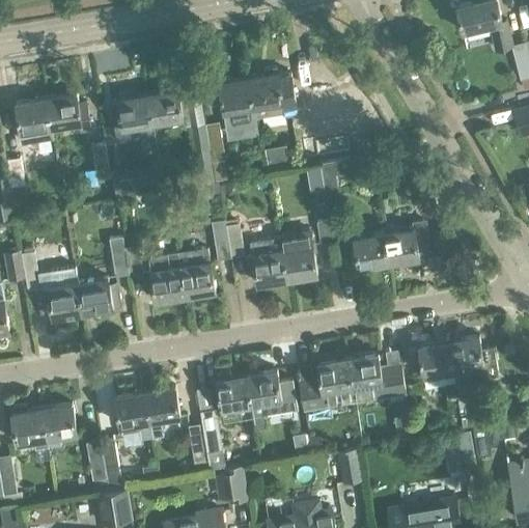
[(486,0),(455,7),(462,33),(490,27),(495,51),(510,47),(511,47),(505,22),(501,23),(495,0),(486,0)]
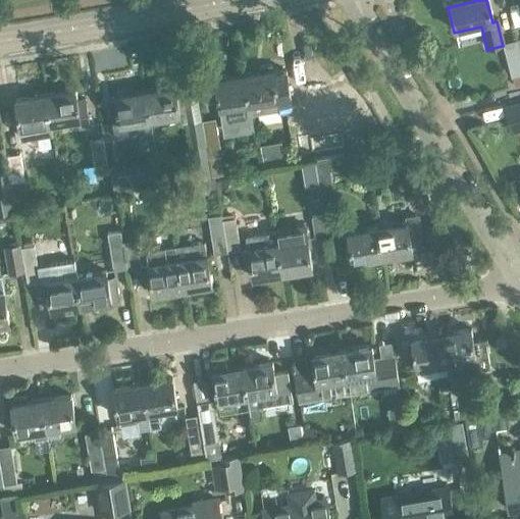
[(519,78),(519,65),(515,43),(503,46),(502,46),(510,80),(519,78)]
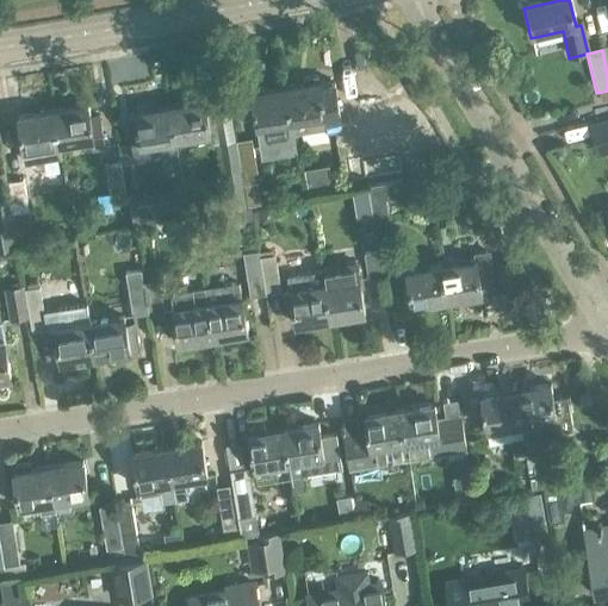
[(390,72),(359,76),(365,111),(368,127),(398,123),(395,106),(396,106),(390,72)]
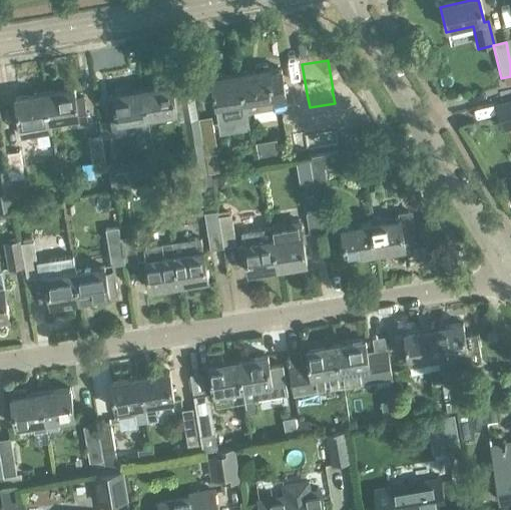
[(254,72),(239,75),(245,114),(274,109),(275,111),(286,109),(280,70),(269,72),(269,70),(267,70),(266,66),(253,68),(254,72)]
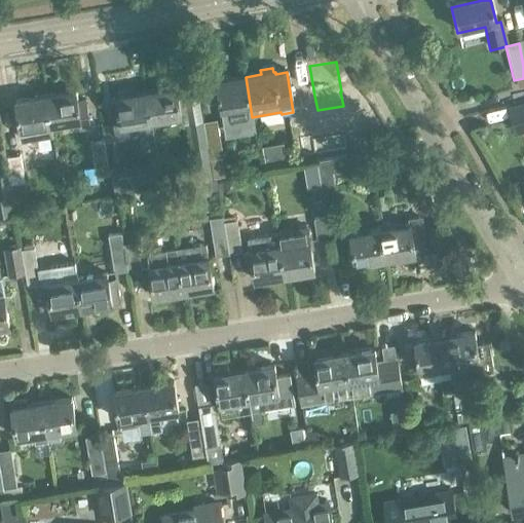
[(235,78),(216,82),(221,112),(222,122),(252,117),(246,77),(235,78)]
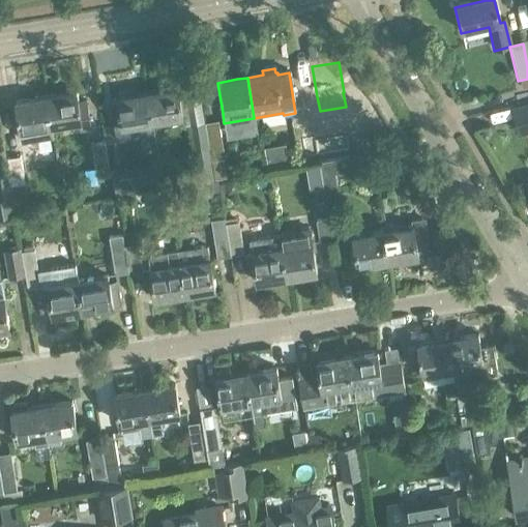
[(176,89),(148,94),(153,124),(181,119),(176,89)]
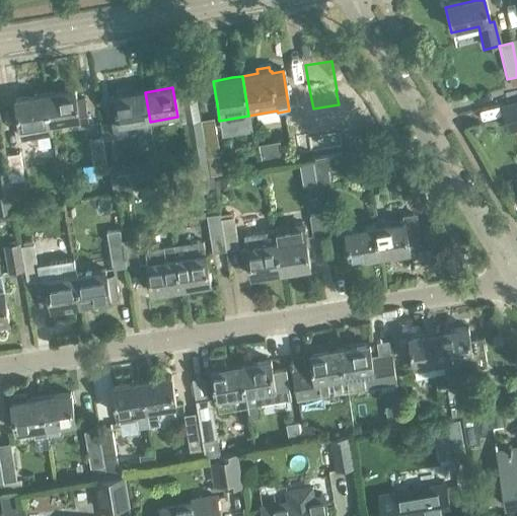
[(115,101),(106,102),(113,140),(150,134),(148,122),(150,122),(145,92),(143,92),(143,90),(142,90),(142,92),(131,94),(130,88),(116,90),(117,96),(114,97),(115,101)]
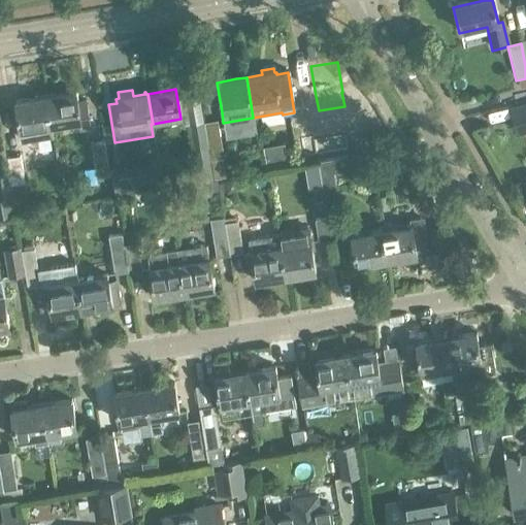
[(46,98),(52,128),(77,123),(78,132),(90,130),(85,102),(77,104),(75,93),(46,98)]
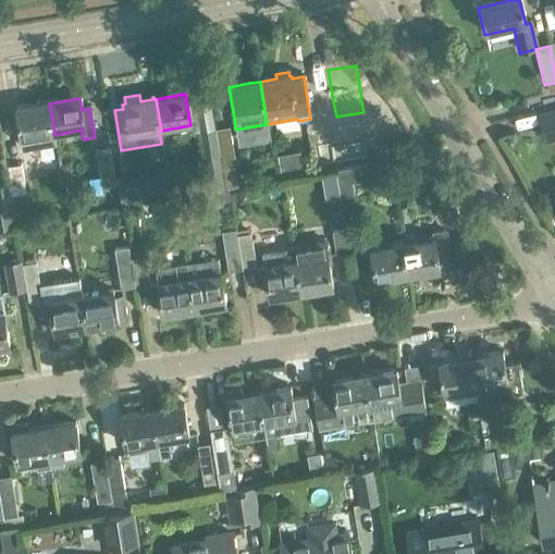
[(56,146),(54,135),(49,103),(16,109),(23,151),(56,146)]
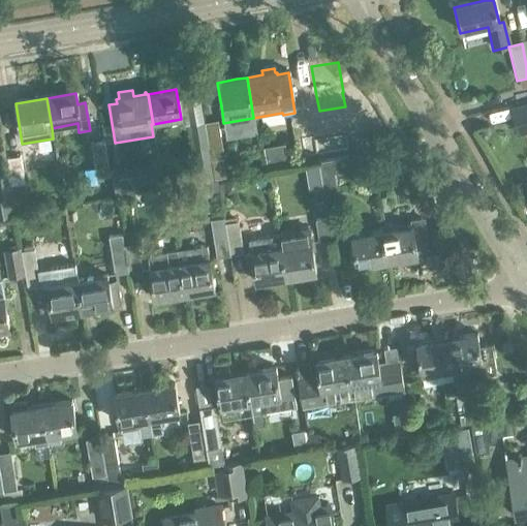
[(217,122),(203,125),(210,162),(223,160),(217,122)]
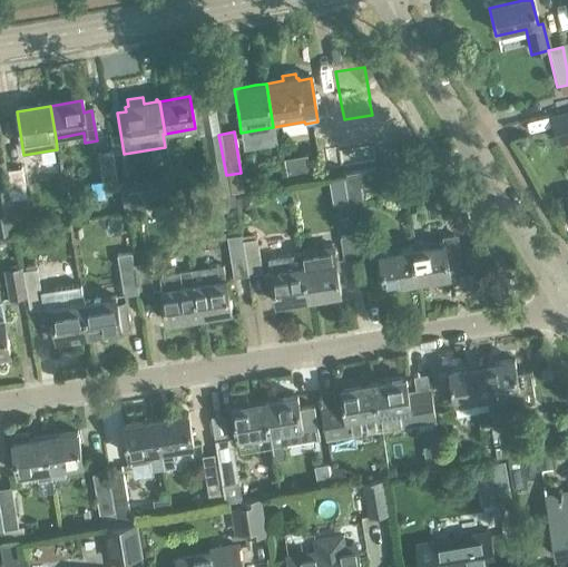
[(229,196),(226,175),(218,135),(205,137),(215,198),(229,196)]
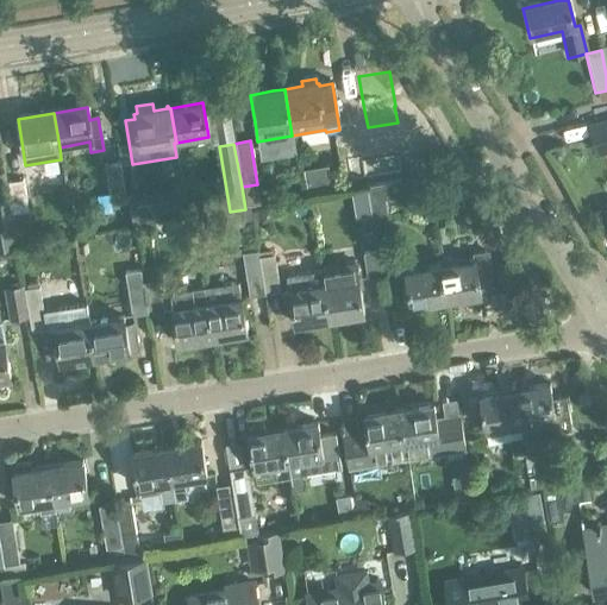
[(125,195),(119,163),(105,165),(110,199),(125,195)]
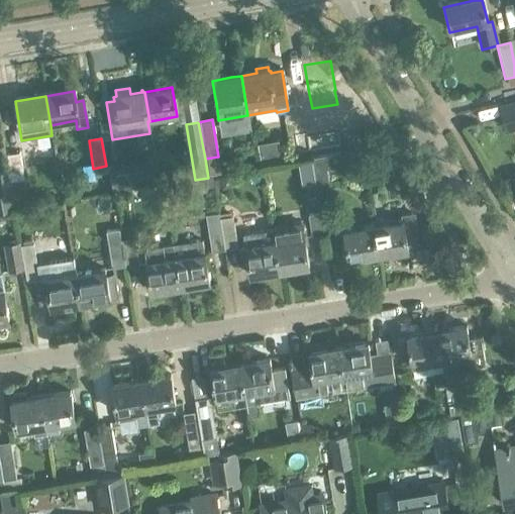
[(5,156),(10,182),(22,180),(18,153),(5,156)]
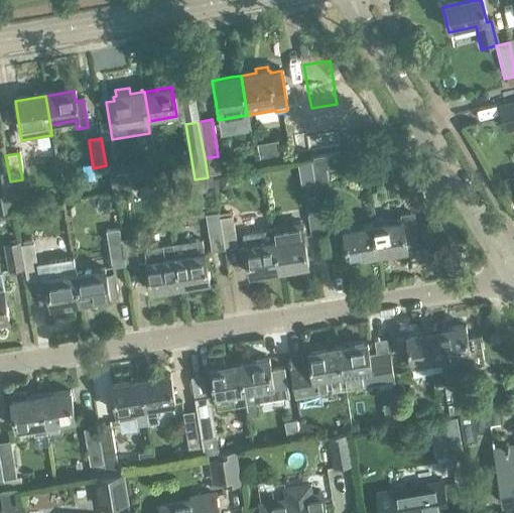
[(323,158),(325,170),(349,166),(347,154),(323,158)]
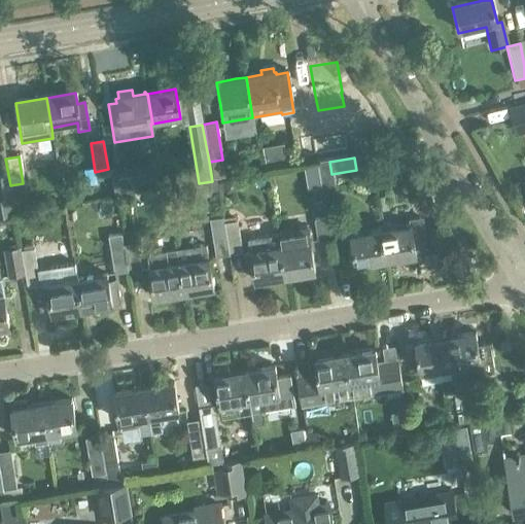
[(335,187),(331,174),(329,162),(316,164),(321,190),(335,187)]
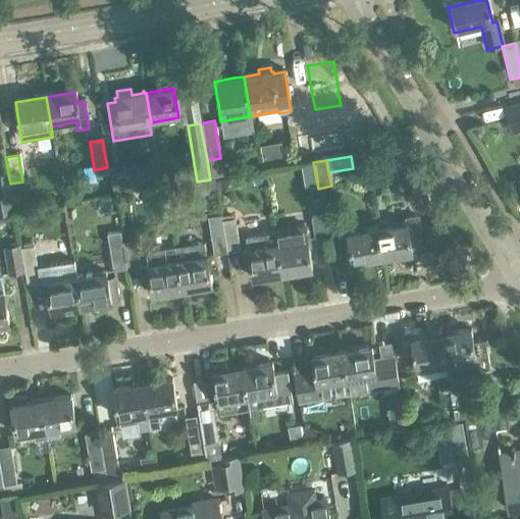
[(122,177),(125,192),(158,186),(154,165),(143,167),(144,173),(122,177)]
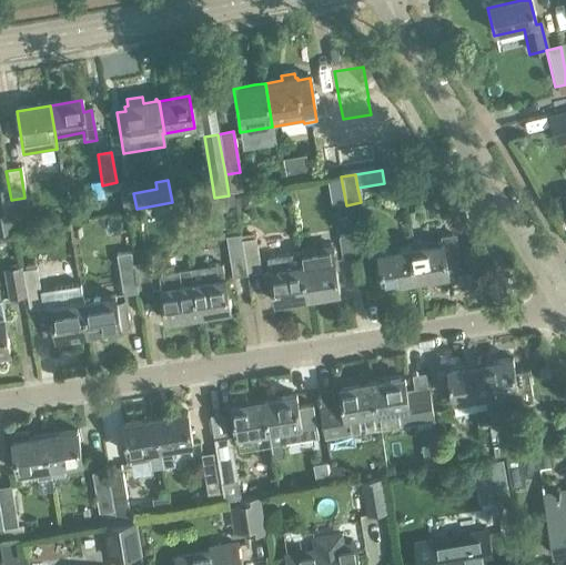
[(8,191),(0,192),(0,235),(14,233),(8,191)]
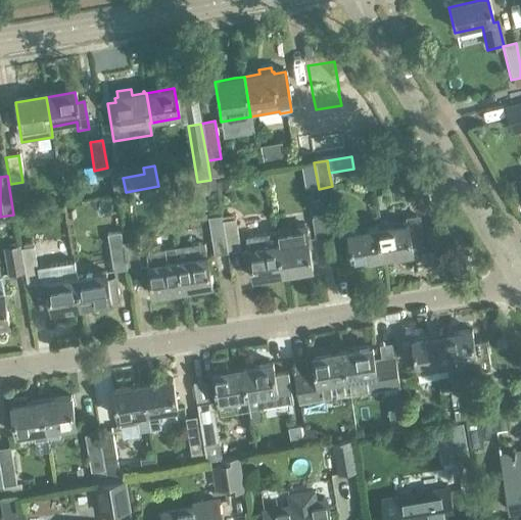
[(113,195),(126,192),(123,178),(110,180),(113,195)]
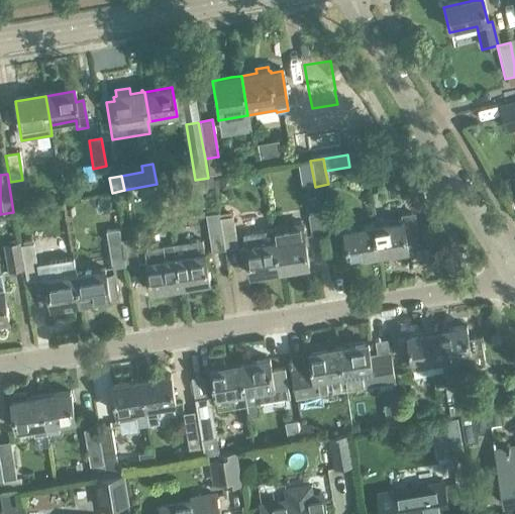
[(372,221),(373,227),(378,255),(392,253),(393,260),(407,257),(406,251),(407,251),(419,249),(413,214),(402,216),(402,222),(384,225),(383,219),(372,221)]
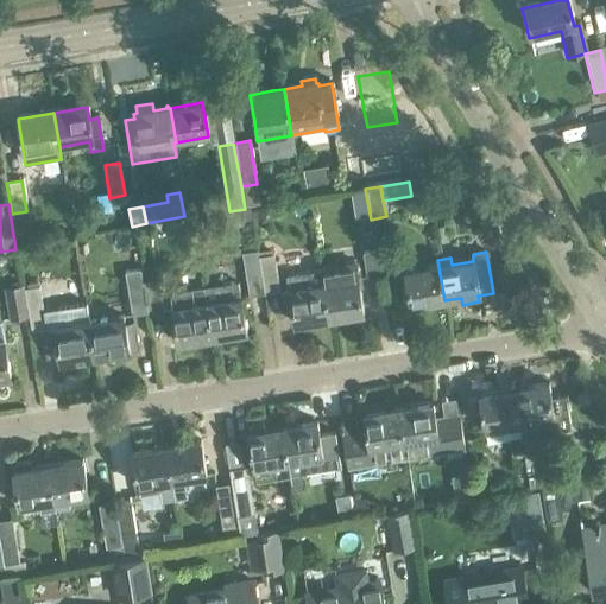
[(363,256),(366,280),(379,278),(374,254),(363,256)]
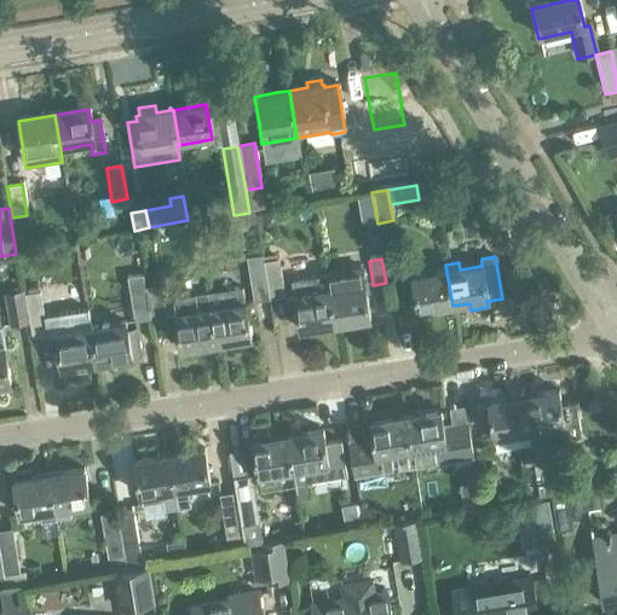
[(263,264),(269,301),(283,299),(277,261),(263,264)]
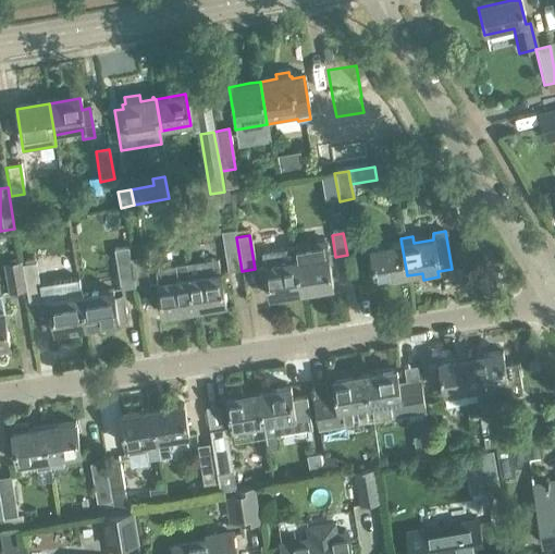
[(221,239),(227,273),(241,271),(235,237),(221,239)]
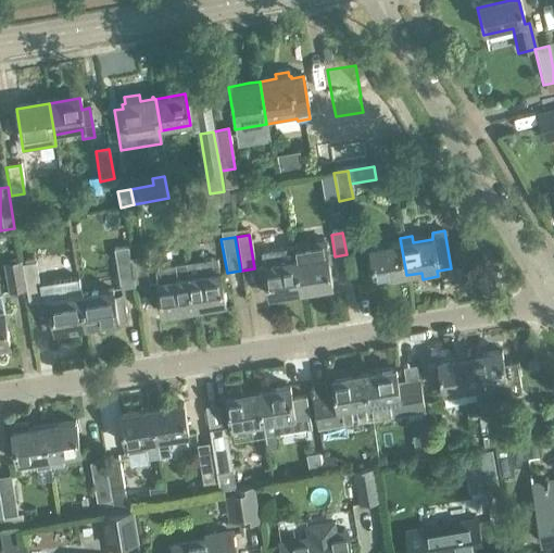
[(325,244),(293,249),(300,293),(313,291),(314,296),(329,293),(329,288),(331,288),(325,244)]
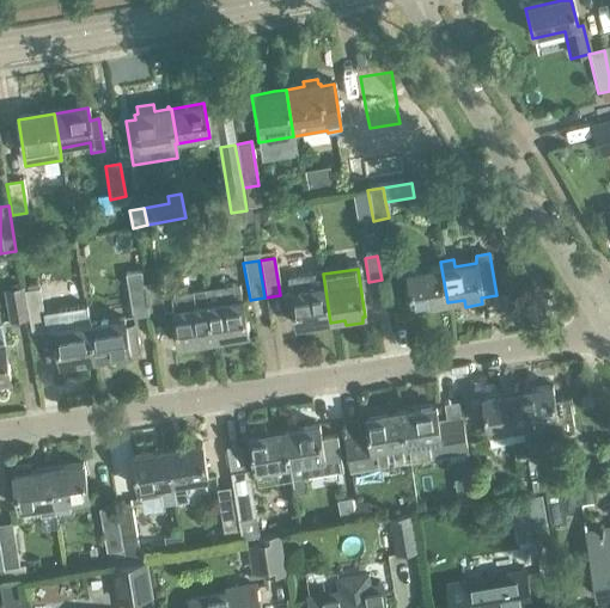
[(413,308),(447,302),(441,269),(407,274),(413,308)]
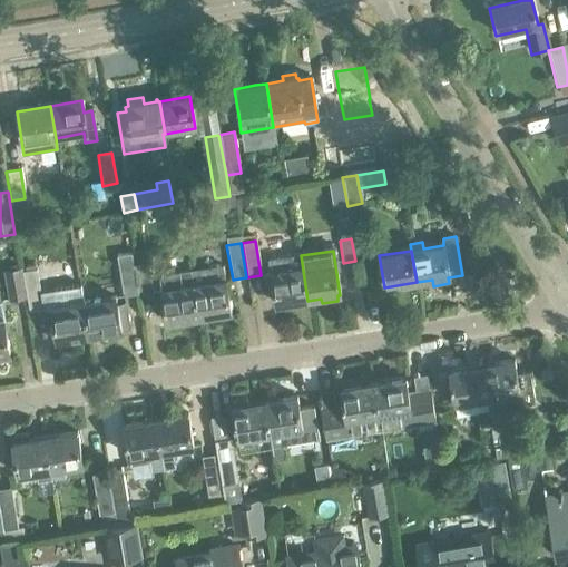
[(123,297),(137,295),(130,254),(116,257),(123,297)]
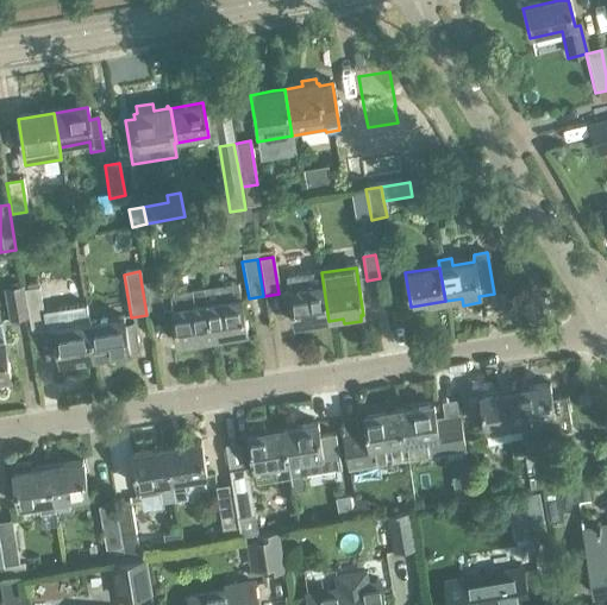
[(294,326),(329,321),(321,272),(286,278),(294,326)]
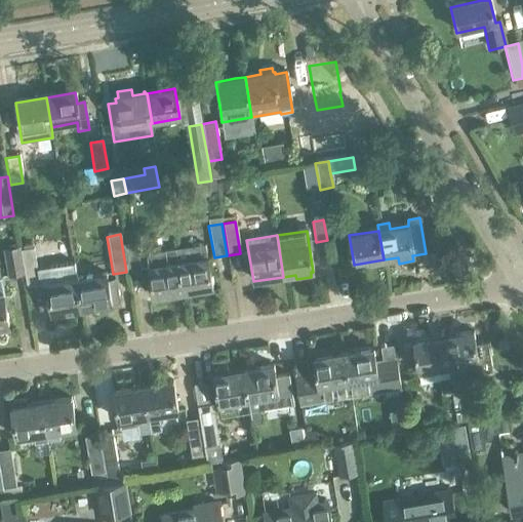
[(139,270),(135,243),(122,245),(126,272),(139,270)]
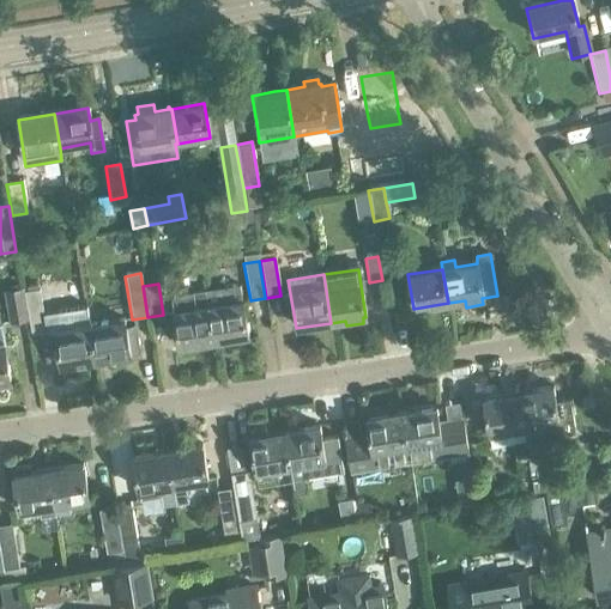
[(240,287),(205,293),(213,342),(248,336),(242,302),(240,287)]
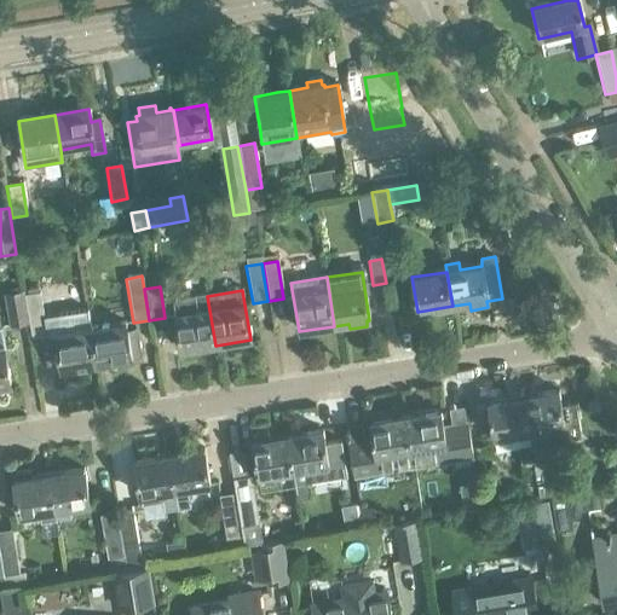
[(22,293),(3,296),(7,329),(27,326),(22,293)]
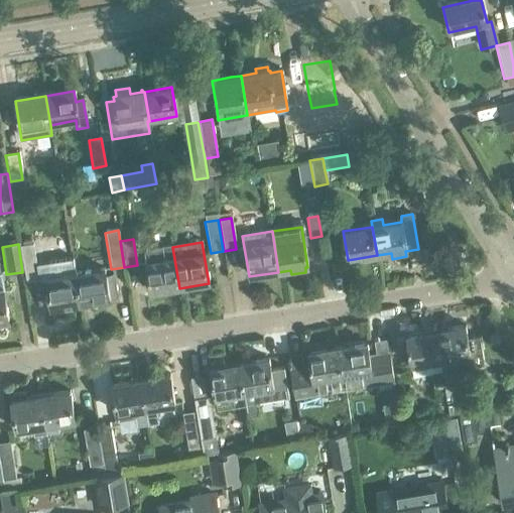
[(38,281),(32,244),(19,246),(25,283),(38,281)]
